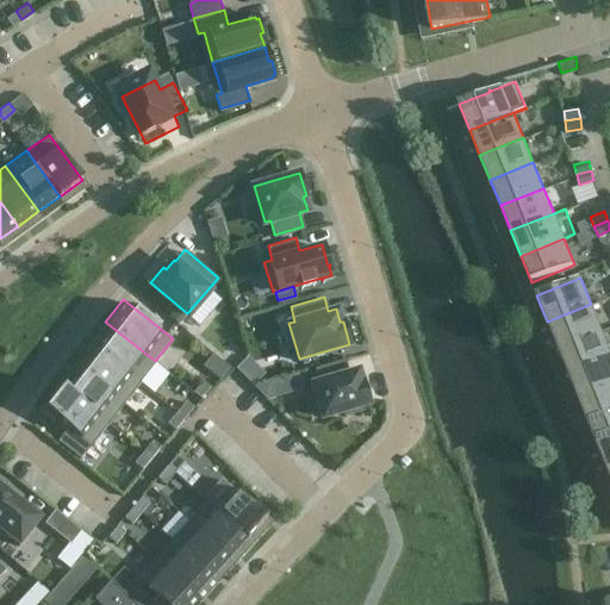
[(591,304),(547,322),(558,347),(601,329),(591,304)]
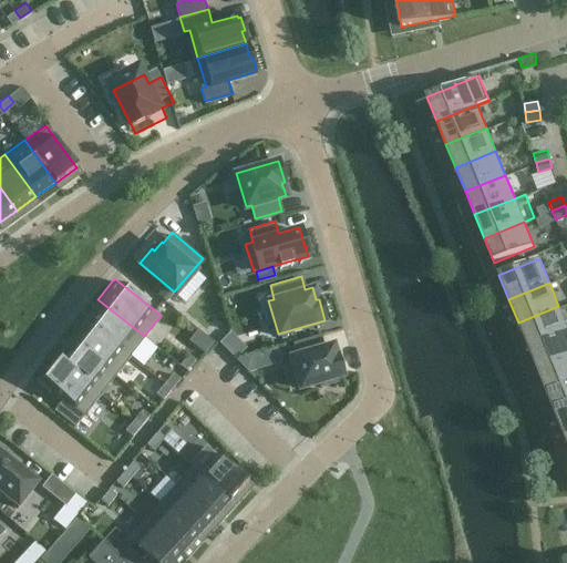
[(130,355),(144,336),(103,304),(89,323),(130,355)]
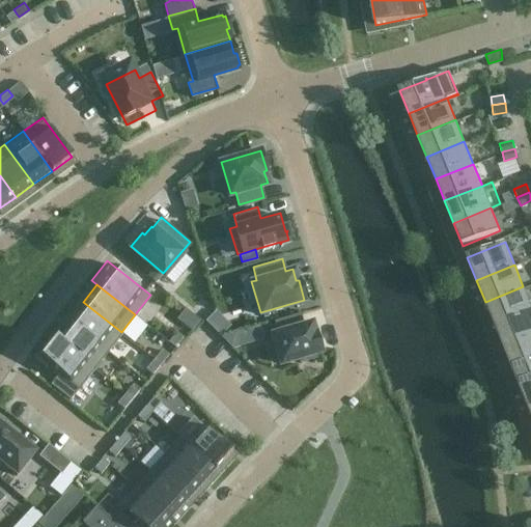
[(530,306),(523,286),(485,302),(494,324),(530,308),(530,306)]
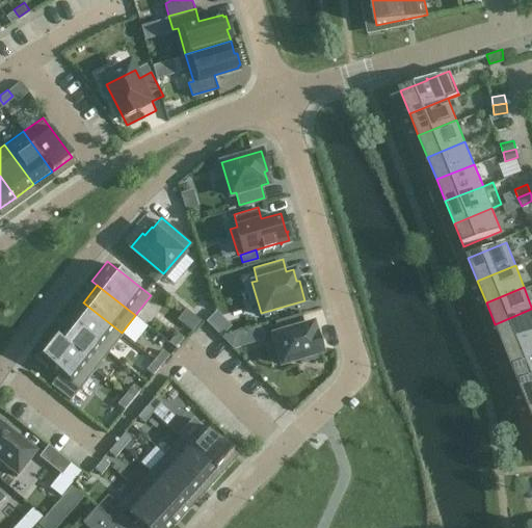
[(107,350),(122,333),(83,302),(69,320),(107,350)]
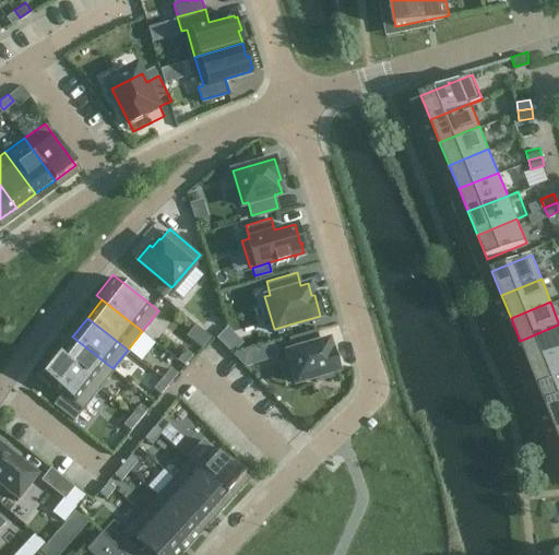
[(558,325),(520,341),(530,364),(558,352),(558,325)]
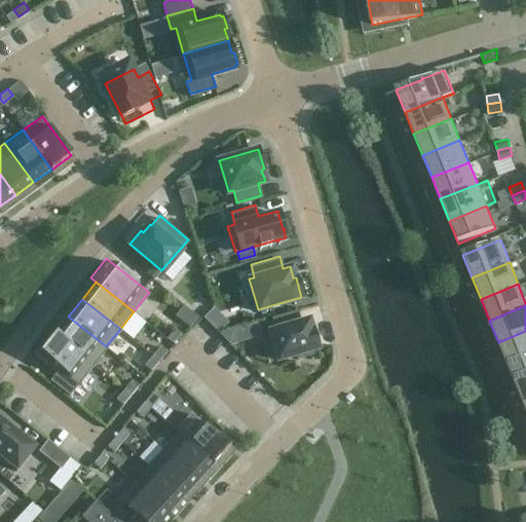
[(275,329),(270,331),(278,358),(296,352),(297,357),(313,351),(311,348),(317,346),(317,345),(318,345),(317,343),(317,344),(313,332),(314,332),(313,330),(313,329),(310,330),(307,320),(300,322),(297,309),(272,317),(275,329)]
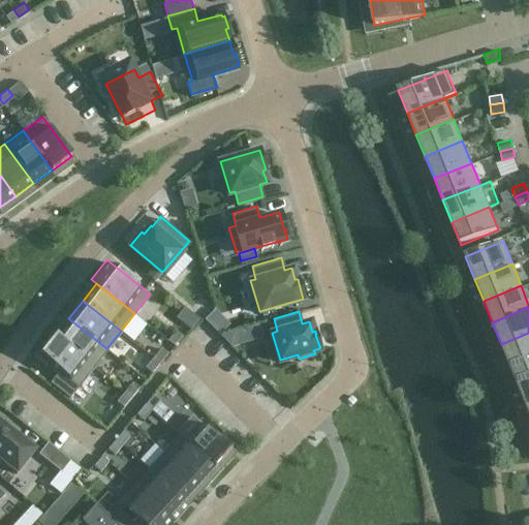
[(93,366),(106,348),(68,318),(55,336),(93,366)]
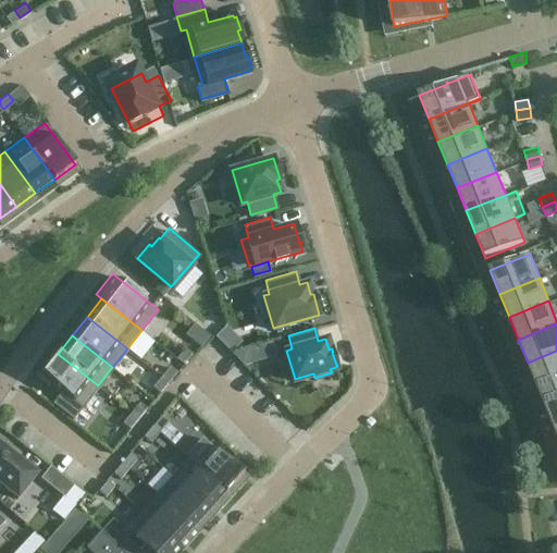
[(271,340),(258,343),(262,356),(275,352),(271,340)]
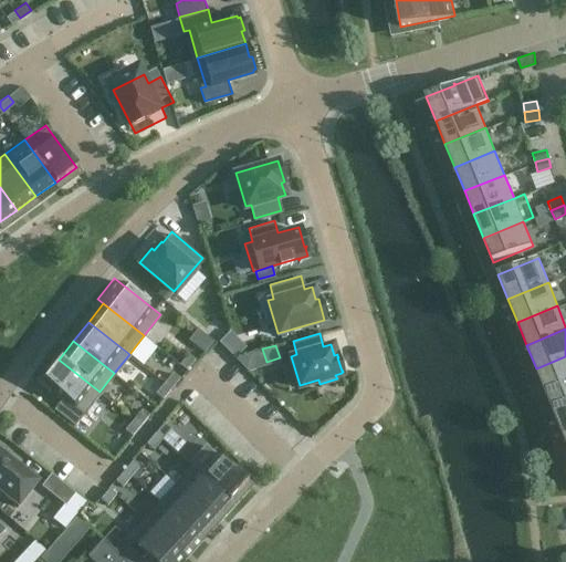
[(186,368),(195,357),(187,352),(179,363),(186,368)]
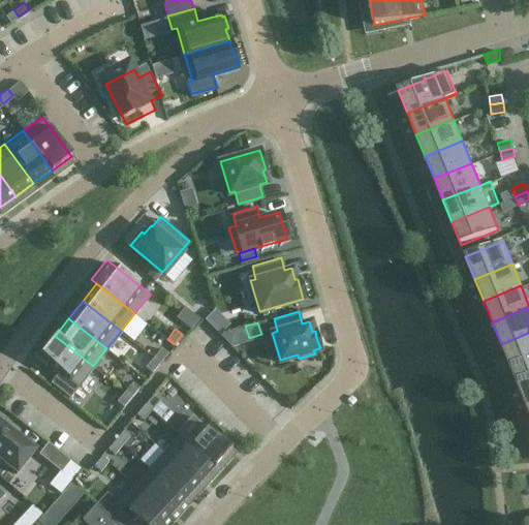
[(528,333),(501,344),(510,366),(528,358),(528,333)]
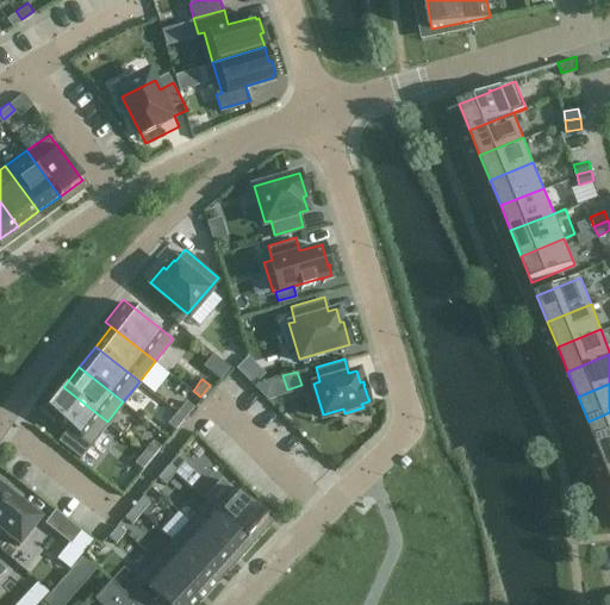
[(45,409),(56,416),(68,426),(57,440),(80,456),(107,422),(63,387),(45,409)]
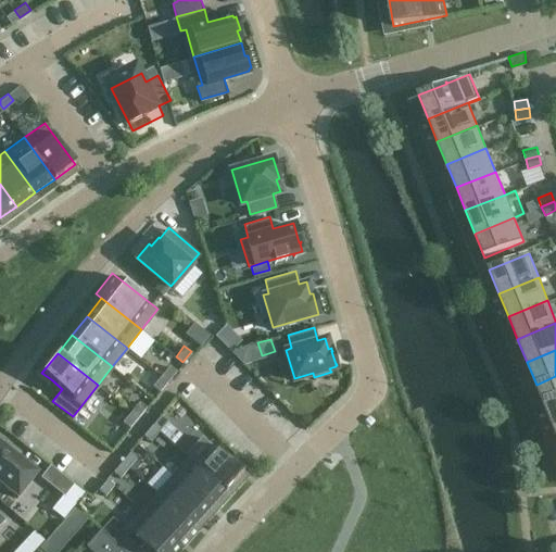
[(169,364),(161,374),(167,379),(176,369),(169,364)]
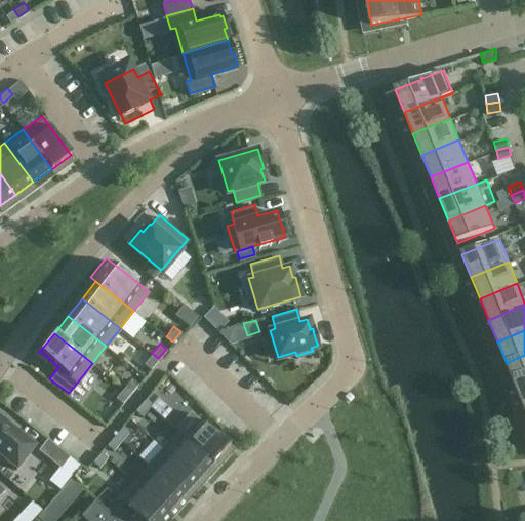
[(152,353),(144,362),(151,368),(158,358),(152,353)]
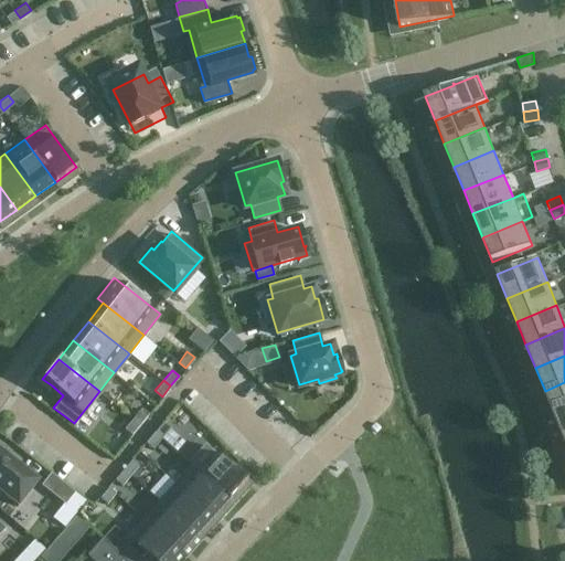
[(564,382),(545,391),(554,414),(564,410),(564,382)]
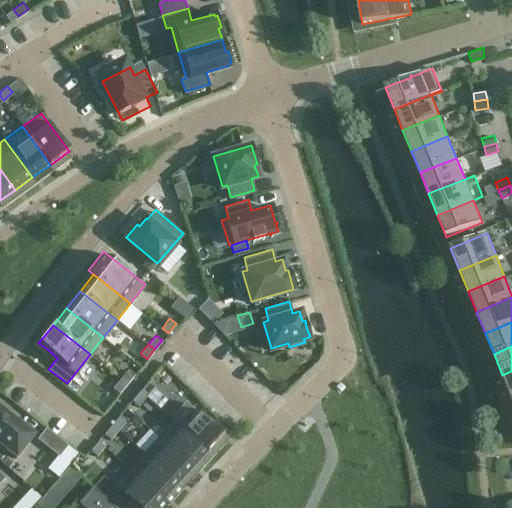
[(120,377),(126,383),(134,373),(128,368),(120,377)]
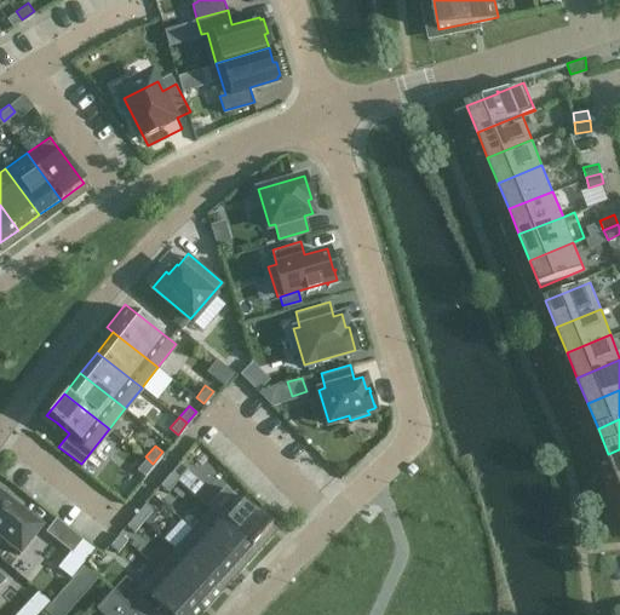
[(619,449),(608,454),(619,480),(619,478),(619,449)]
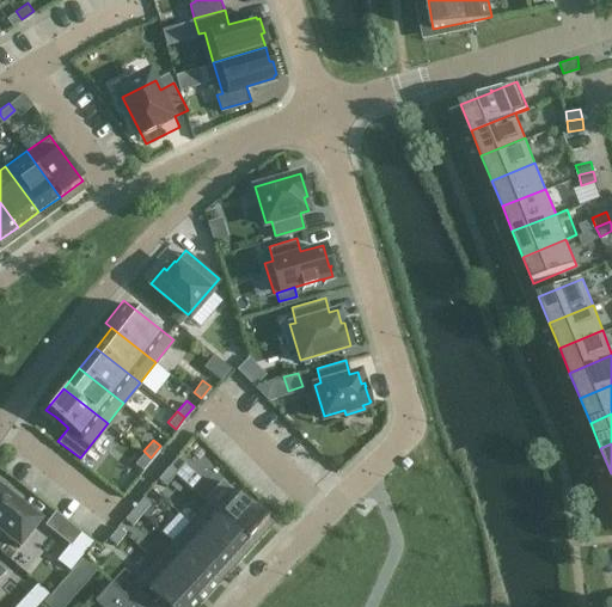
[(144,451),(134,461),(142,468),(151,458),(144,451)]
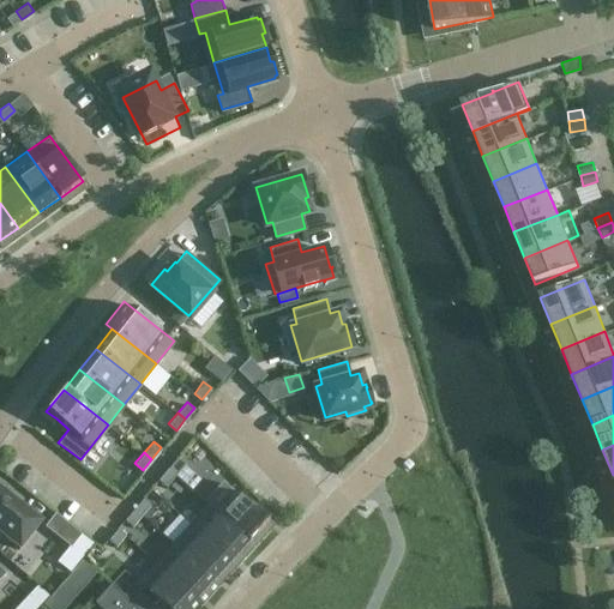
[(185,463),(178,457),(168,468),(175,474),(185,463)]
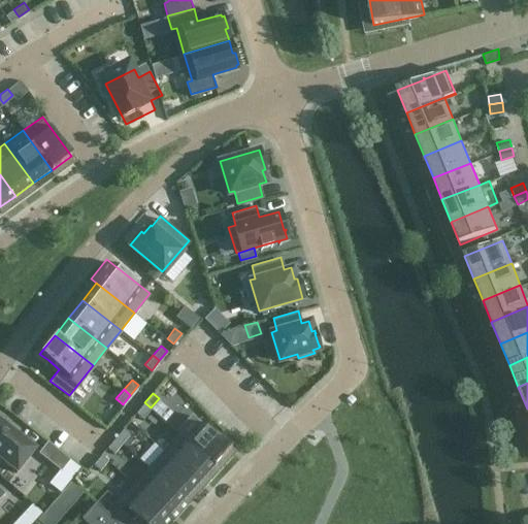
[(144,402),(136,412),(142,417),(151,407),(144,402)]
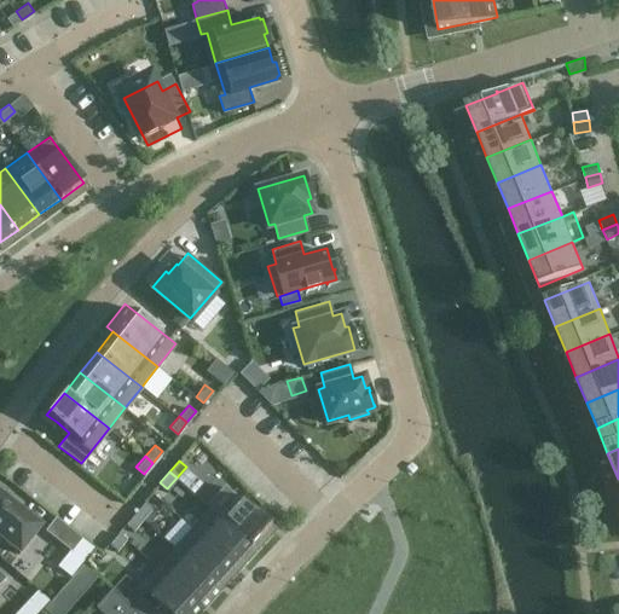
[(0,492),(0,536),(19,551),(40,525),(0,492)]
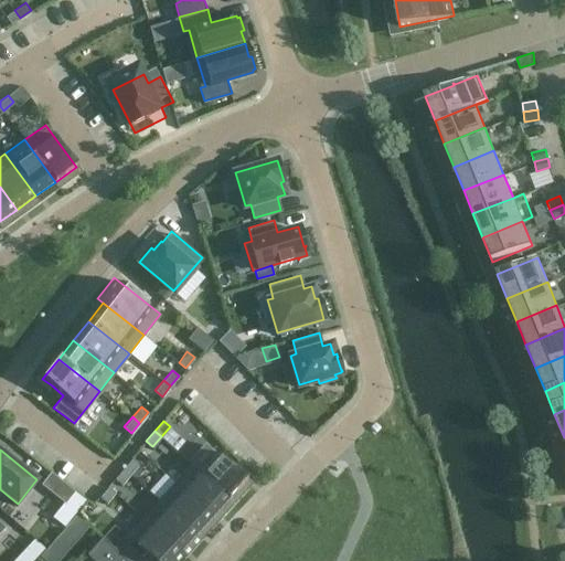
[(191,463),(190,464),(228,498),(246,479),(215,451),(199,469),(191,463)]
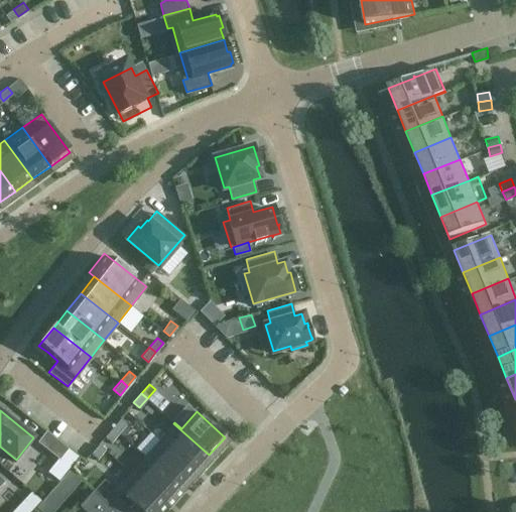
[(113,426),(119,431),(127,422),(121,417),(113,426)]
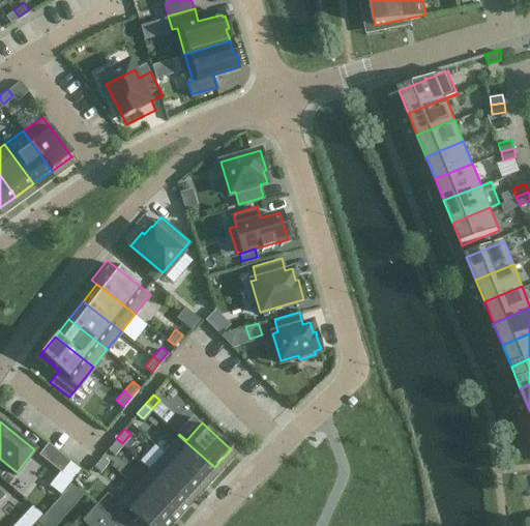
[(199,484),(214,467),(178,435),(164,450),(199,484)]
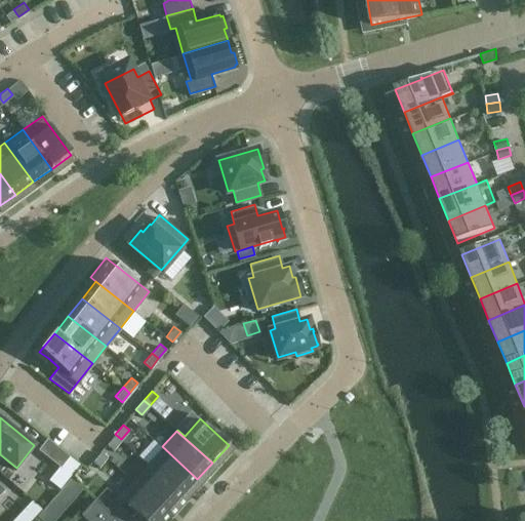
[(115,434),(107,443),(113,449),(121,439),(115,434)]
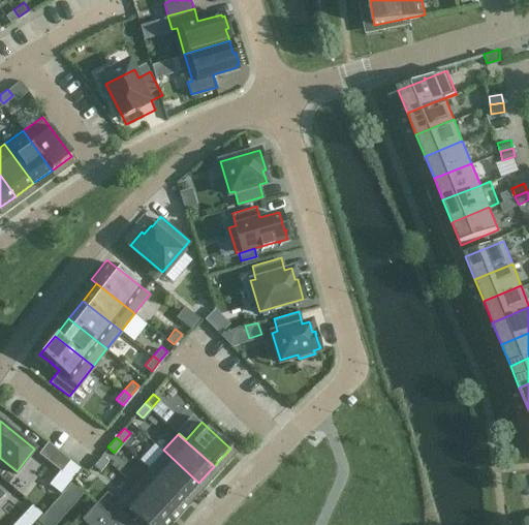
[(38,452),(61,470),(69,459),(47,440),(38,452)]
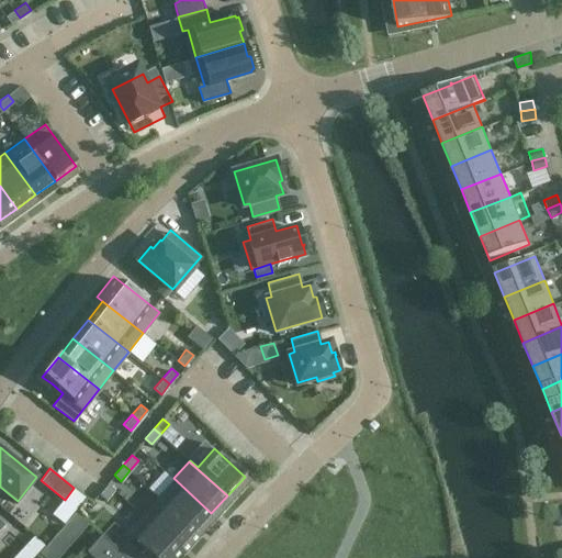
[(173,478),(157,495),(195,531),(211,513),(173,478)]
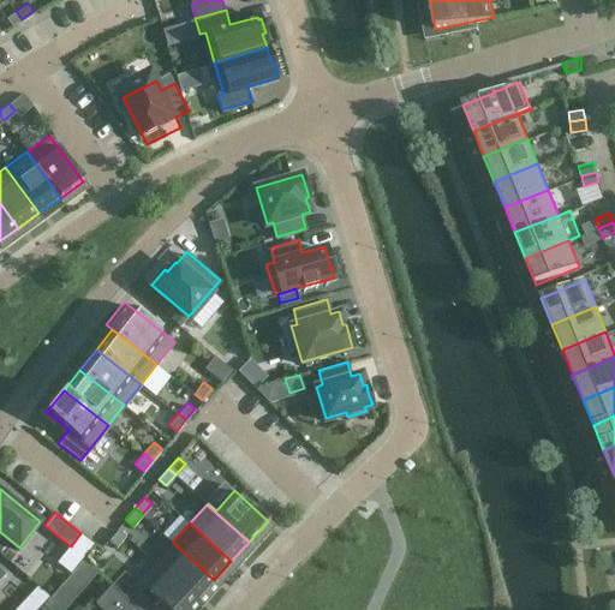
[(108,539),(117,545),(125,534),(118,528),(108,539)]
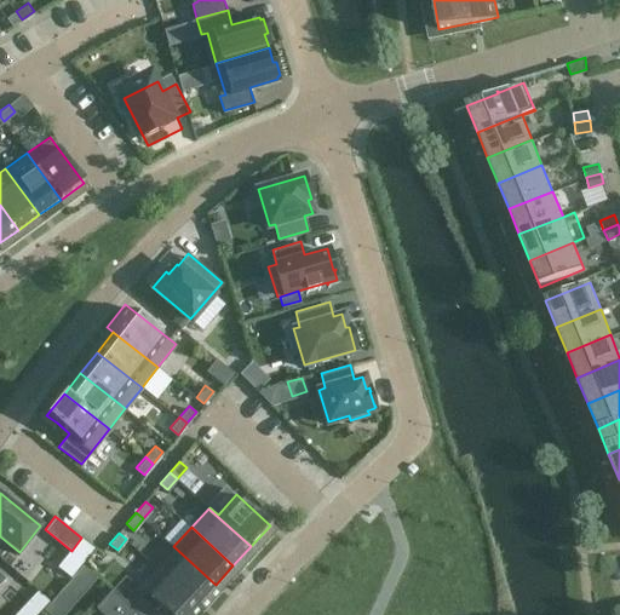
[(216,585),(173,546),(155,565),(197,604),(216,585)]
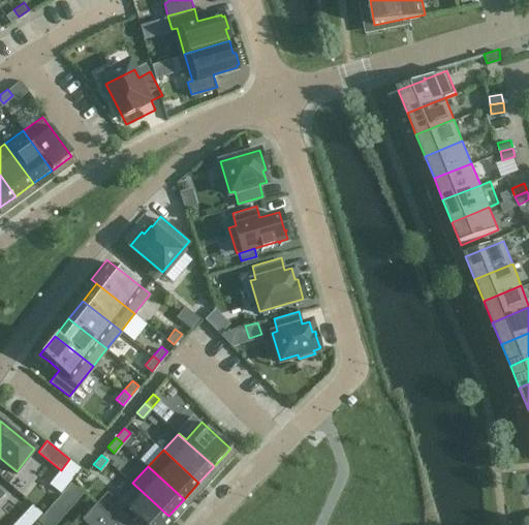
[(168,524),(174,520),(168,516),(132,483),(106,512),(121,524),(127,524),(134,518),(143,524),(168,524)]
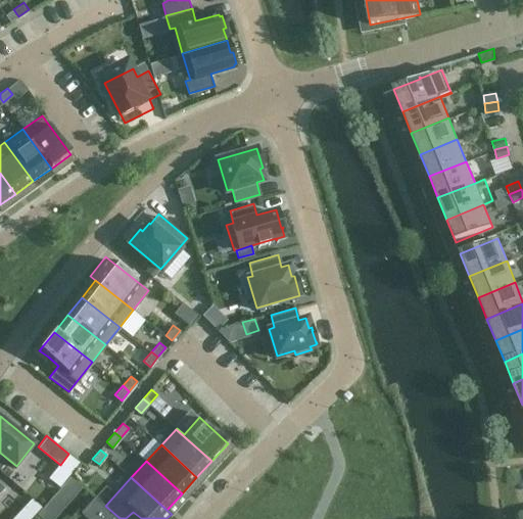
[(120,518),(105,506),(95,496),(80,512),(88,518),(120,518)]
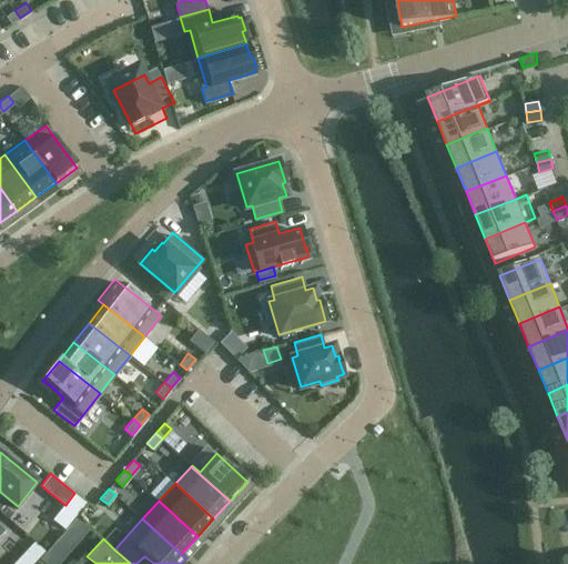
[(20,559),(26,563),(30,563),(44,550),(37,542),(20,559)]
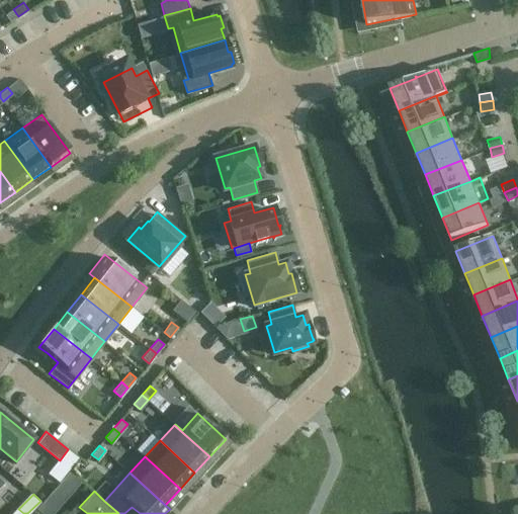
[(45,500),(36,509),(41,513),(53,513),(56,510),(45,500)]
